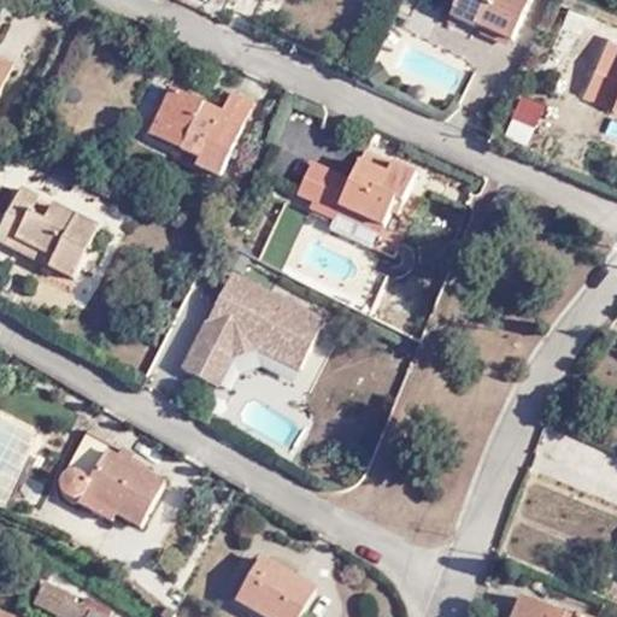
[(453,0),(448,13),(510,40),(527,0),(453,0)]
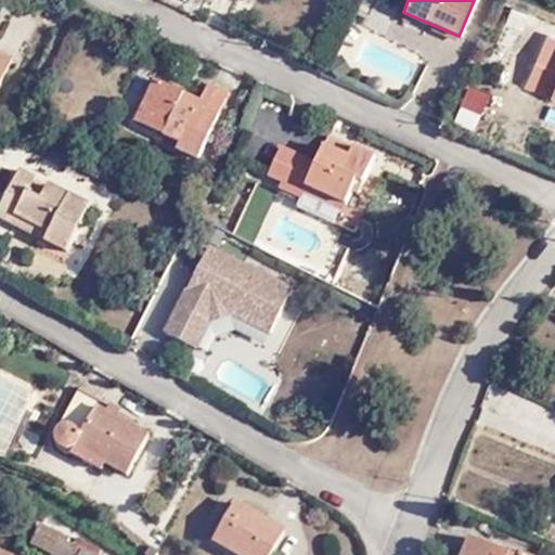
[(360,61),(414,85),(425,59),(372,35),(360,61)]
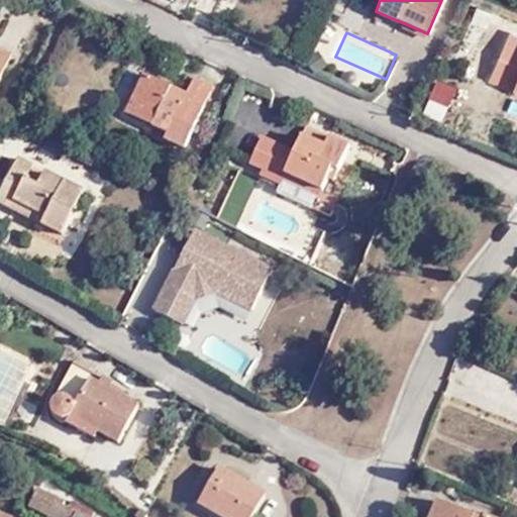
[(151,114),(147,123),(166,130),(163,138),(177,146),(207,82),(189,73),(180,90),(142,72),(127,101),(151,114)]
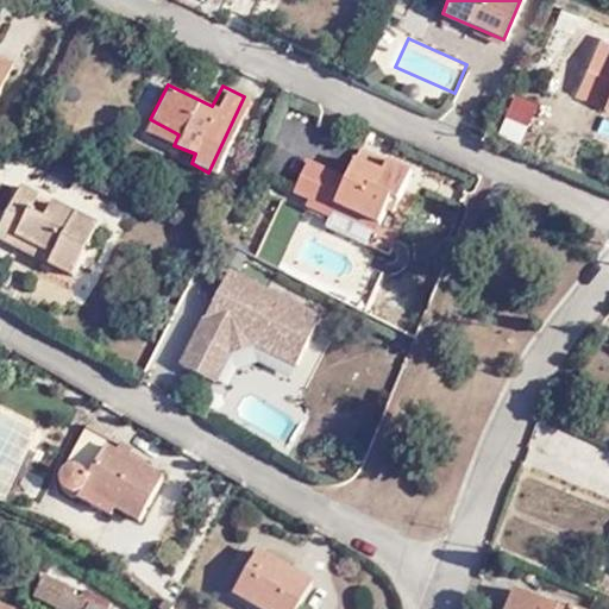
[(144,130),(174,145),(179,135),(150,119),(144,130)]
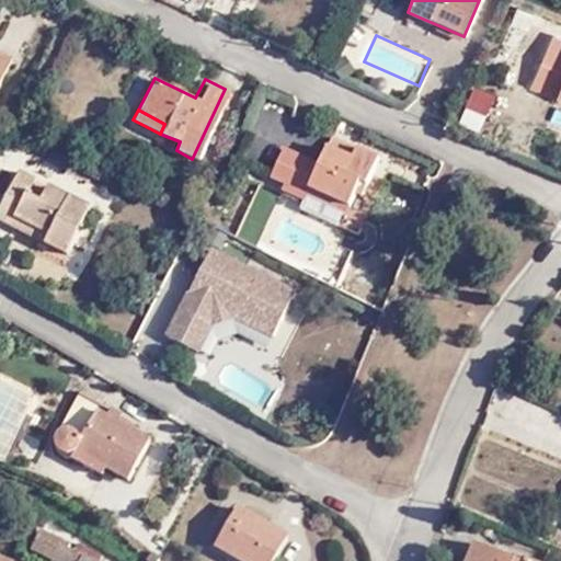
[(329,138),(307,186),(305,192),(340,208),(345,199),(355,184),(362,189),(375,161),(329,138)]
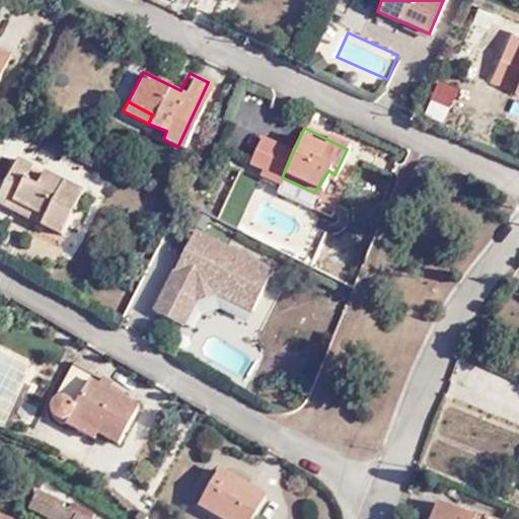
[(272,177),(276,169),(286,149),(260,138),(244,165),(258,172),(272,177)]
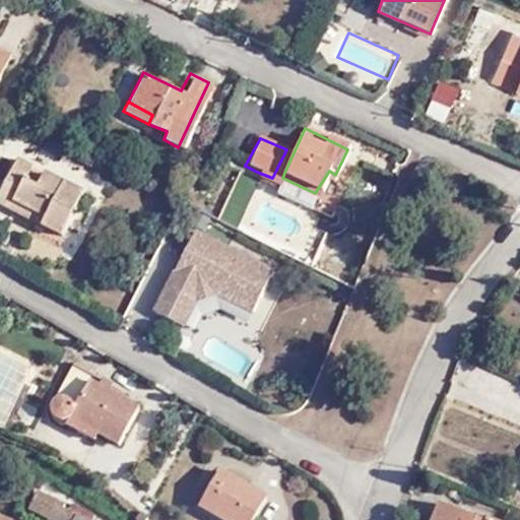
[(0,189),(0,205),(8,210),(13,201),(47,219),(43,226),(59,236),(81,191),(44,172),(34,188),(23,181),(31,166),(14,157),(0,189)]
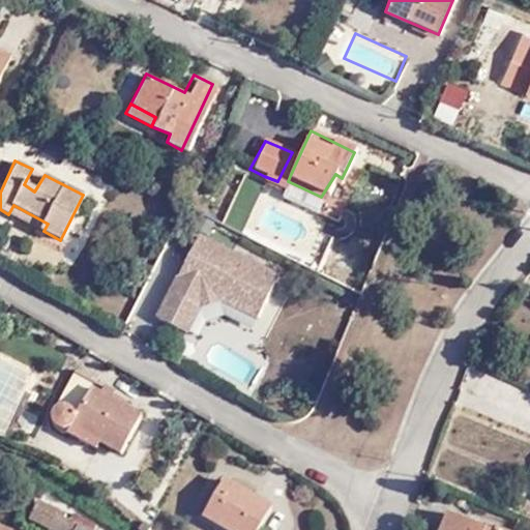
[(288,181),(290,176),(282,173),(277,181),(264,176),(260,181),(283,190),(288,181)]
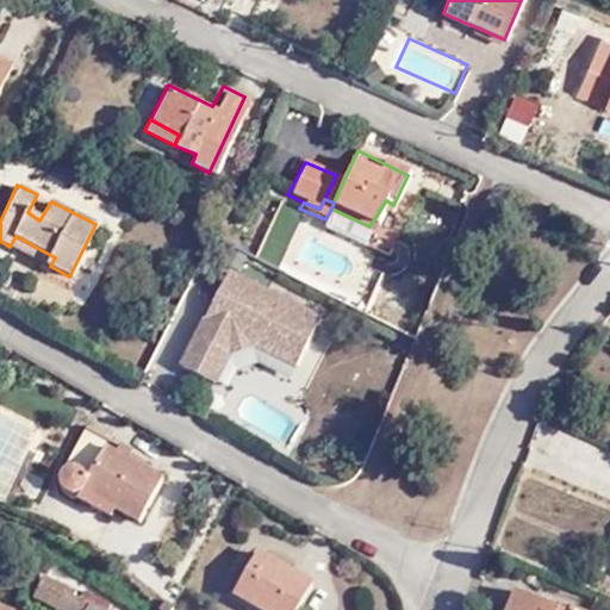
[(387,221),(393,205),(386,200),(375,217),(387,221)]
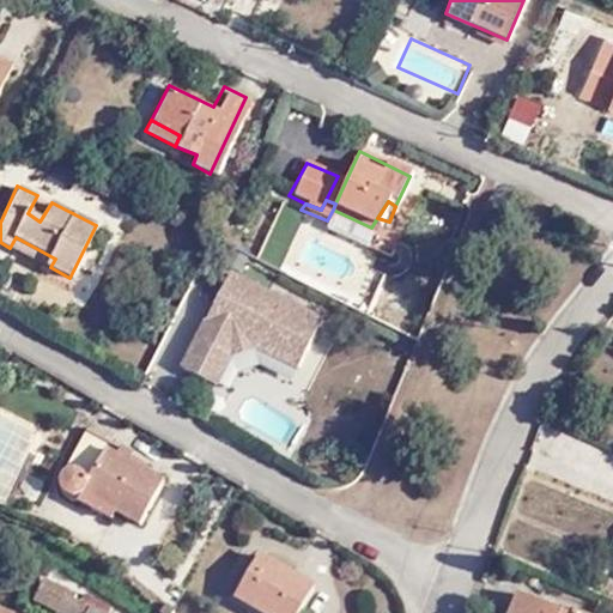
[(16,237),(10,248),(50,267),(55,259),(16,237)]
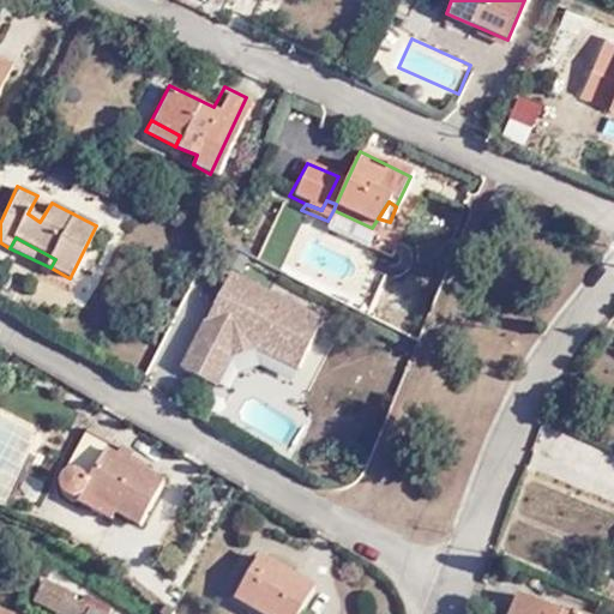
[(323,315),(229,270),(184,363),(215,380),(229,351),(257,343),(298,365),(323,315)]
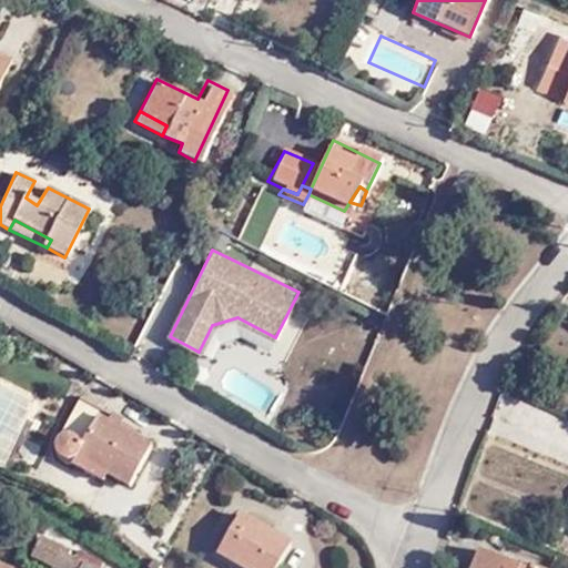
[(146,443),(74,402),(56,436),(56,456),(99,478),(104,470),(127,482),(146,443)]
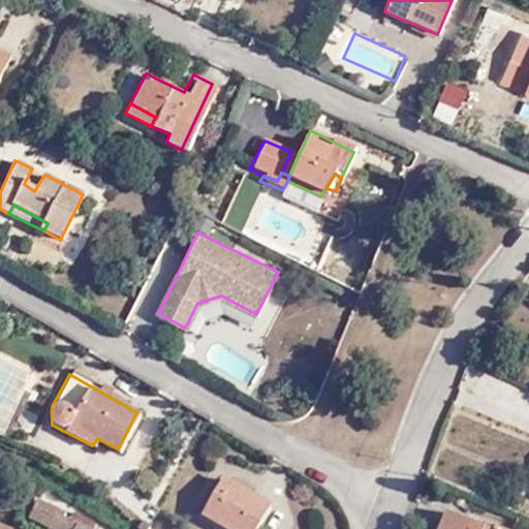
[(238,528),(249,528),(266,499),(218,470),(199,504),(238,528)]
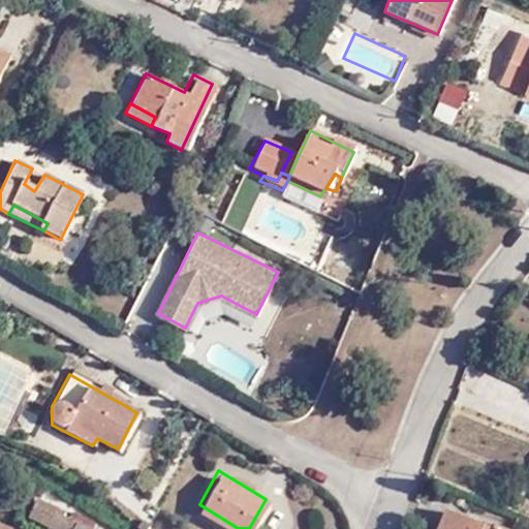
[(68,504),(42,493),(33,514),(62,528),(87,528),(63,516),(68,504)]
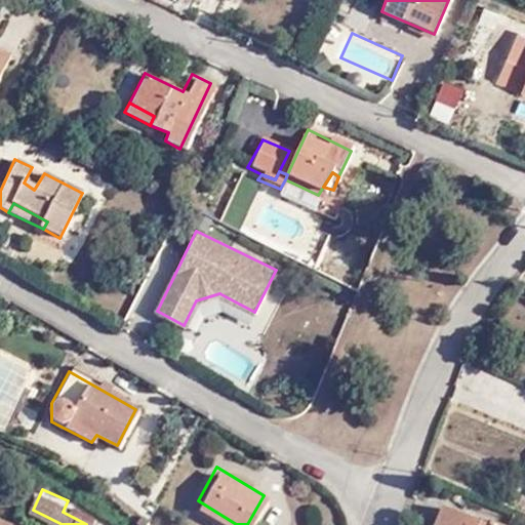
[(498,524),(493,523),(491,524),(482,524),(449,510),(441,524),(498,524)]
